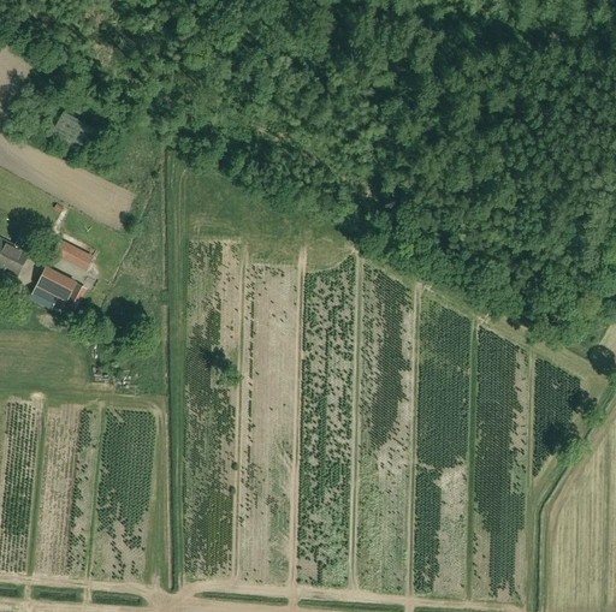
[(82,153),(96,125),(64,107),(49,136),(82,153)]
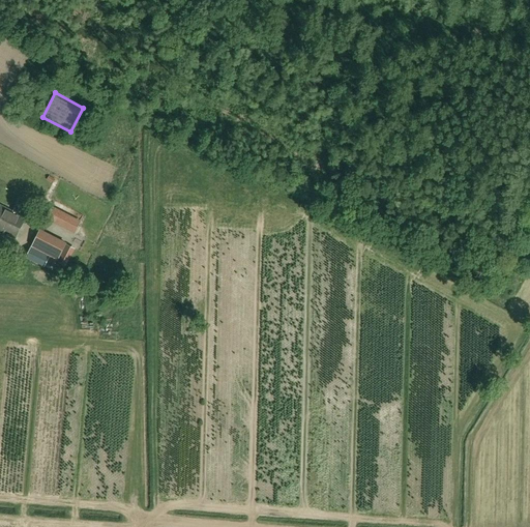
[(16,235),(26,214),(1,202),(0,203),(0,231),(3,232),(4,230),(16,235)]
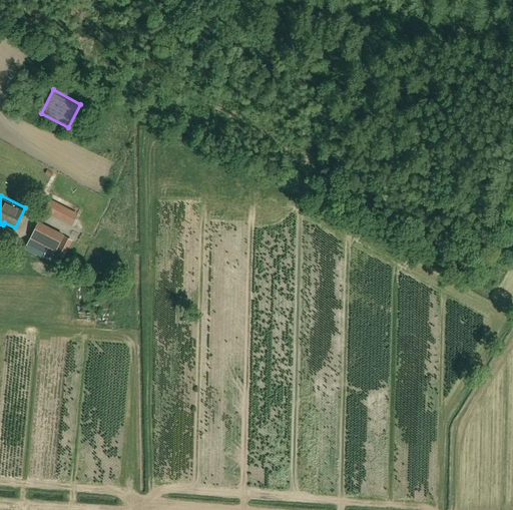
[(45,208),(64,217),(71,221),(77,210),(69,206),(50,196),(45,208)]
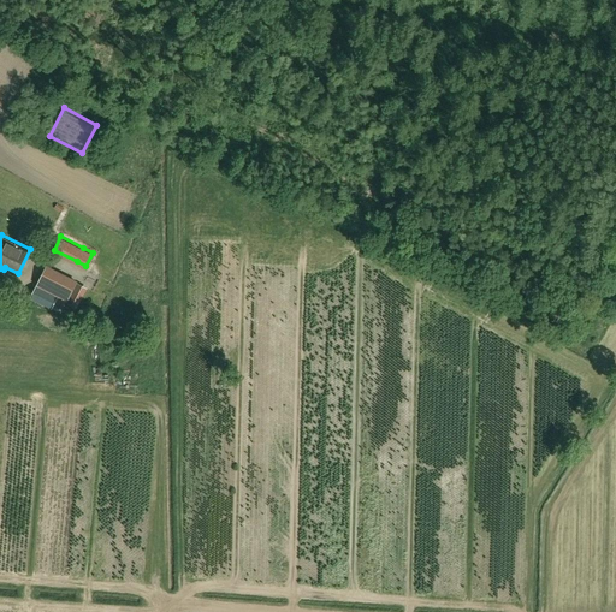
[(51,306),(53,302),(55,296),(66,302),(77,279),(66,273),(67,272),(47,262),(31,295),(51,306)]
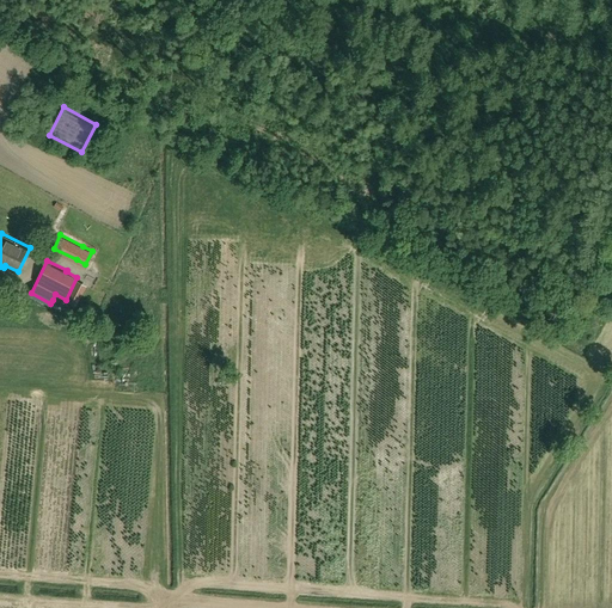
[(86,284),(77,280),(67,300),(77,305),(86,284)]
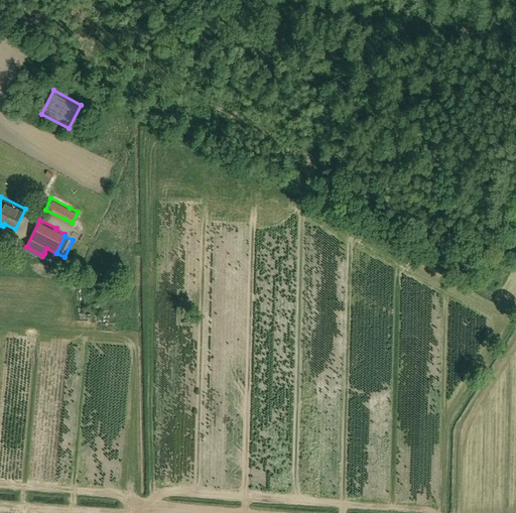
All buildings are outlined.
